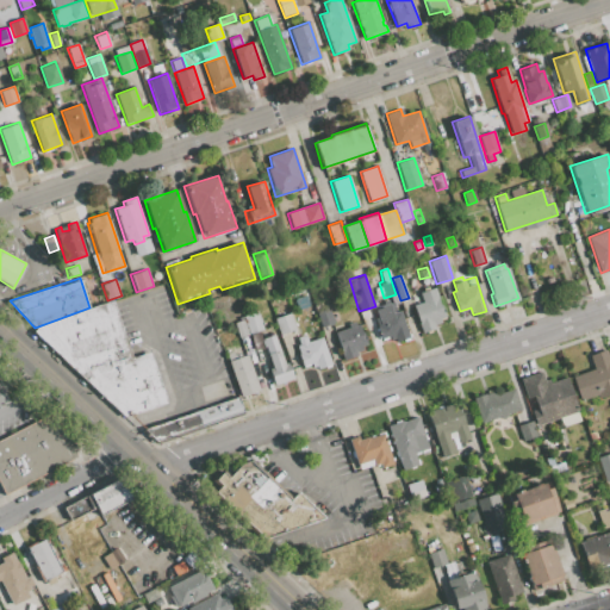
[(262,282),(274,279),(278,287),(266,292),(262,282)]
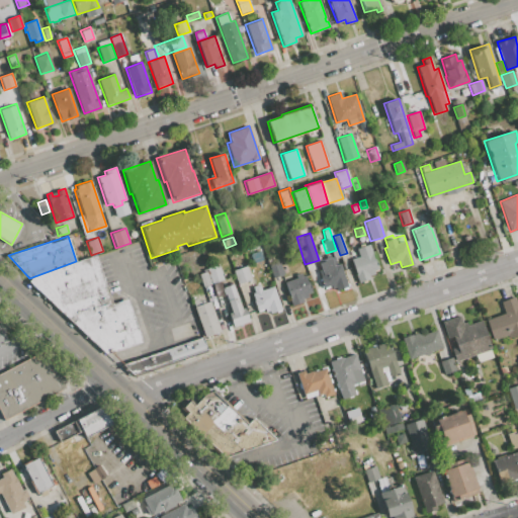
[(74,242),(80,240),(83,248),(77,250),(74,242)]
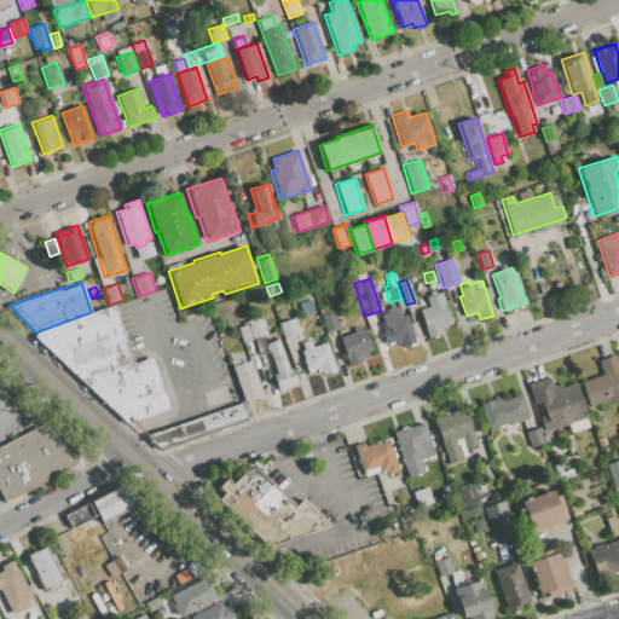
[(441,293),(451,322),(446,324),(447,328),(440,330),(441,334),(428,339),(418,310),(429,307),(426,298),(441,293)]
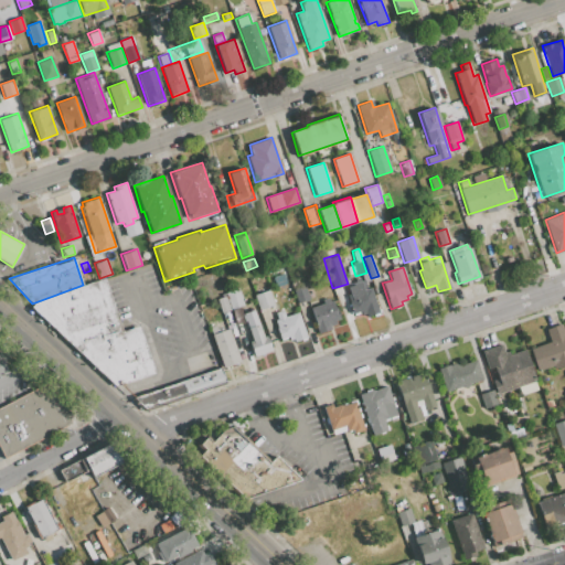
[(270,275),(284,270),(287,284),(275,288),(270,275)]
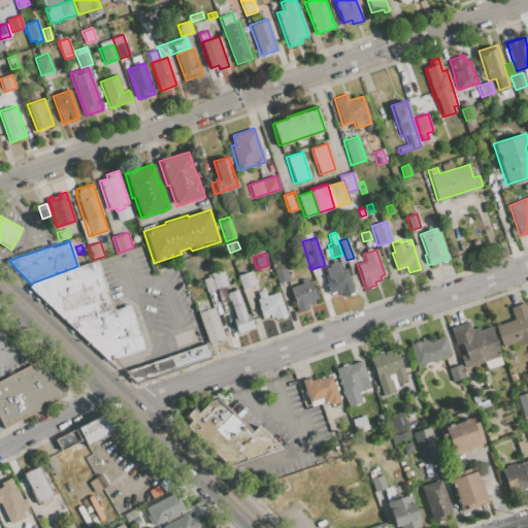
[(109,360),(145,348),(129,305),(114,310),(97,261),(31,284),(109,360)]
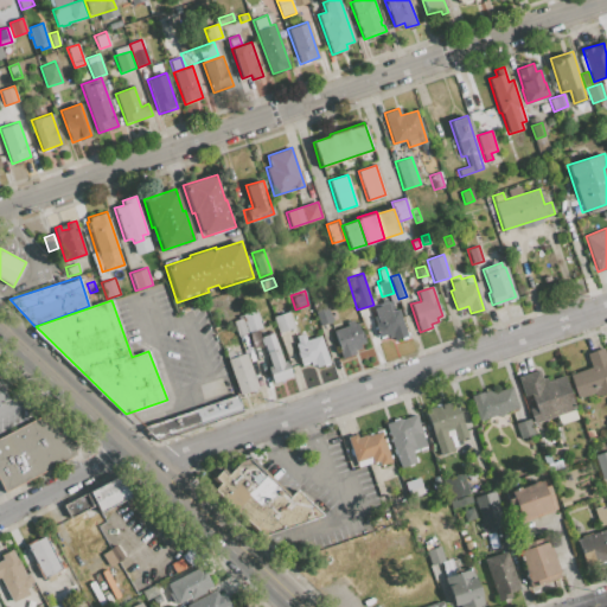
[(398,310),(407,337),(395,340),(393,336),(378,339),(372,317),(376,315),(372,306),(388,301),(390,312),(398,310)]
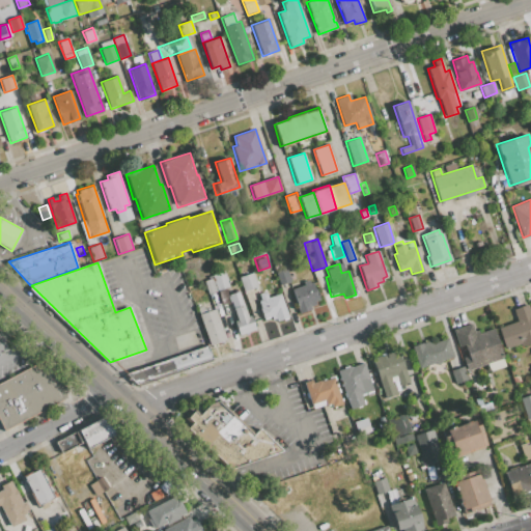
[(275,271),(286,268),(291,282),(280,285),(275,271)]
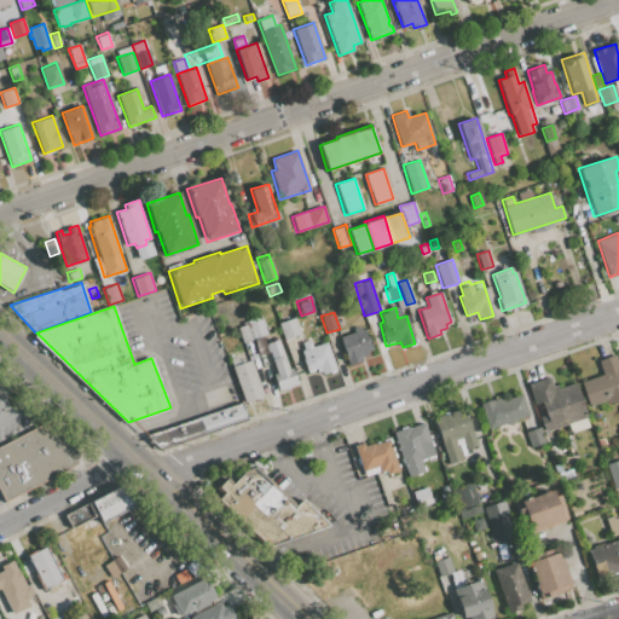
[(248,320),(261,317),(267,334),(254,339),(248,320)]
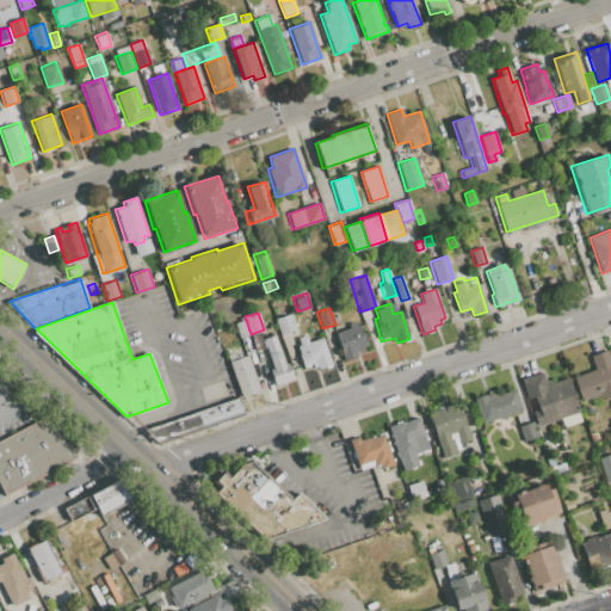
[(273,319),(289,314),(295,332),(279,337),(273,319)]
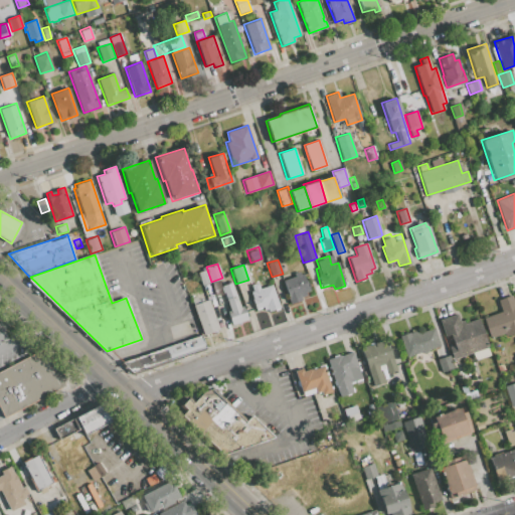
[(197,272),(205,270),(210,283),(202,286),(197,272)]
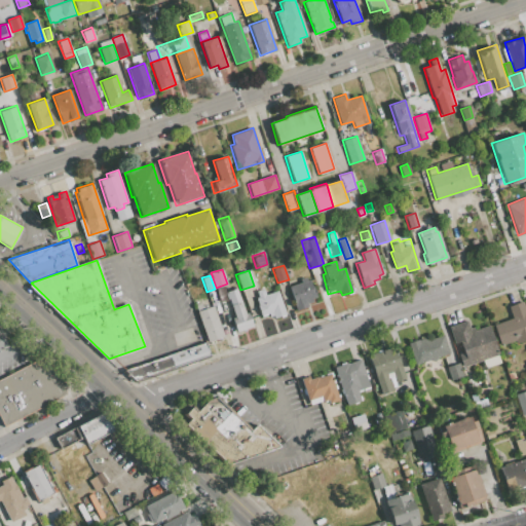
[(289,287),(296,309),(306,306),(306,303),(312,301),(311,298),(314,297),(309,279),(306,280),(305,277),(300,279),(301,283),(289,287)]
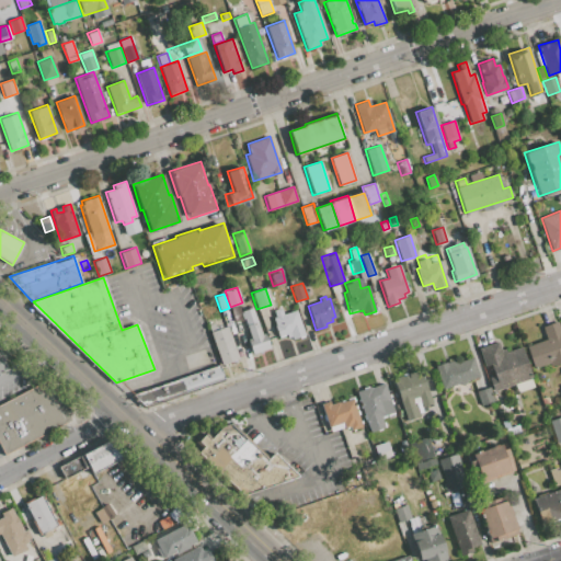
[(241,311),(250,339),(248,340),(252,354),(268,348),(264,335),(262,336),(252,308),(241,311)]
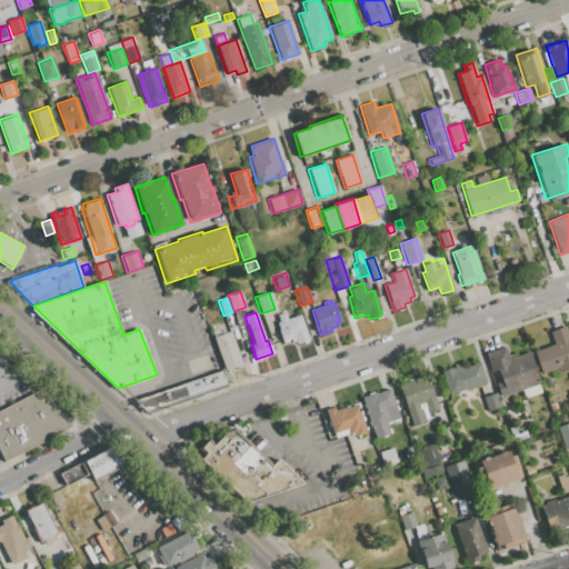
[(300,315),(308,340),(297,343),(295,337),(281,341),(276,323),(279,322),(277,316),(285,312),(287,319),(300,315)]
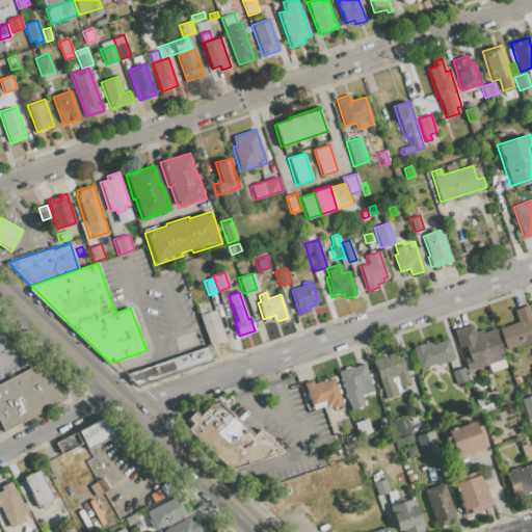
[(499,328),(517,322),(513,309),(528,304),(531,316),(531,343),(524,346),(523,343),(505,348),(499,328)]
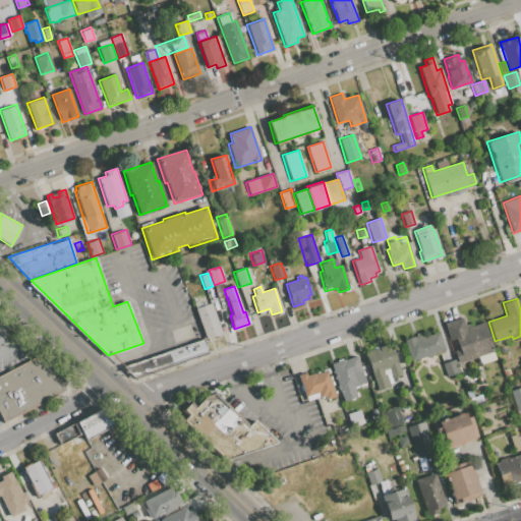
[(195,308),(205,339),(221,333),(211,303),(195,308)]
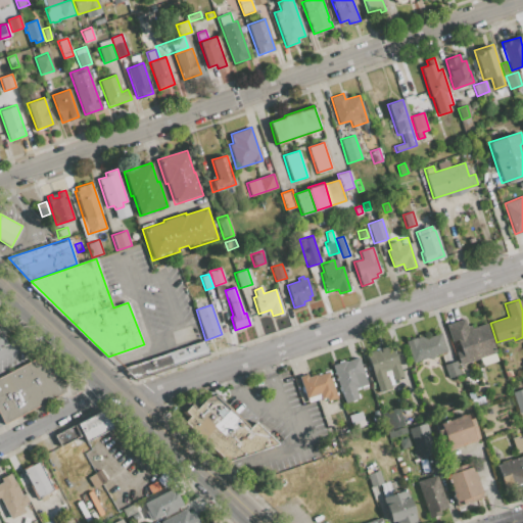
[(486,324),(495,352),(459,364),(456,352),(462,350),(458,339),(452,341),(446,325),(465,319),(467,326),(472,325),(473,328),(486,324)]
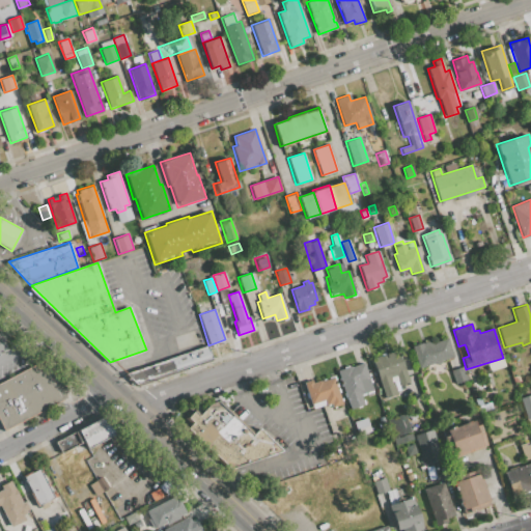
[(412,345),(430,339),(432,343),(447,339),(452,357),(442,360),(443,362),(436,365),(435,362),(419,367),(412,345)]
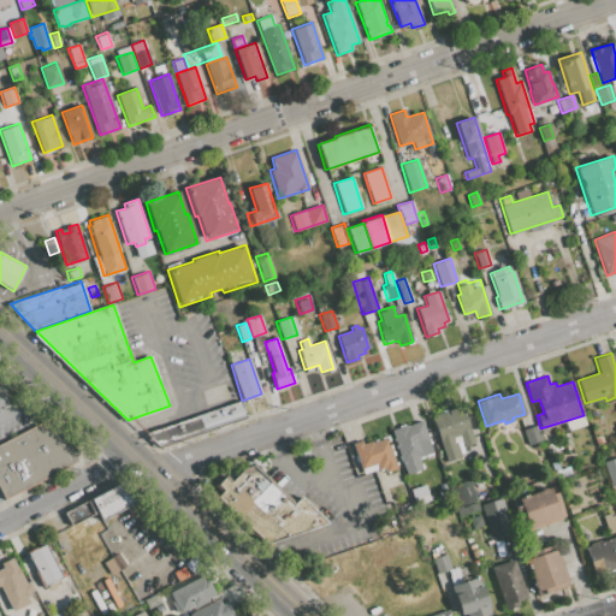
[(146,433),(158,445),(246,415),(240,401),(146,433)]
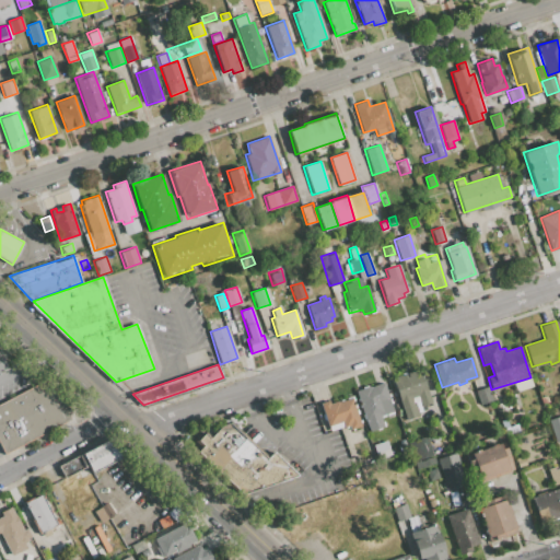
[(392,377),(400,375),(399,373),(406,371),(407,373),(420,369),(431,403),(424,405),(426,409),(418,412),(420,417),(406,421),(392,377)]
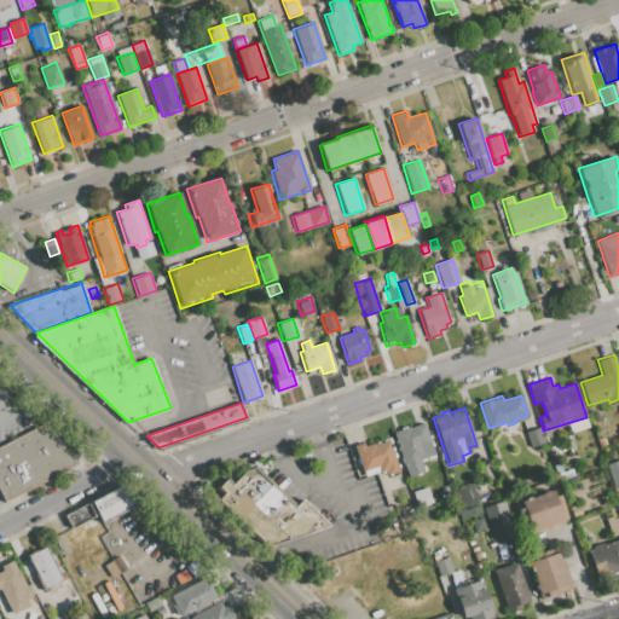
[(0,493),(0,445),(53,417),(94,455),(4,501),(0,493)]
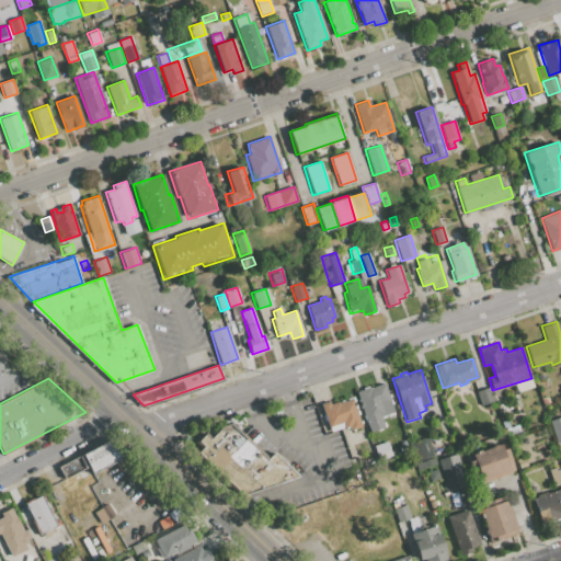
[(515,385),(531,379),(535,387),(517,392),(515,385)]
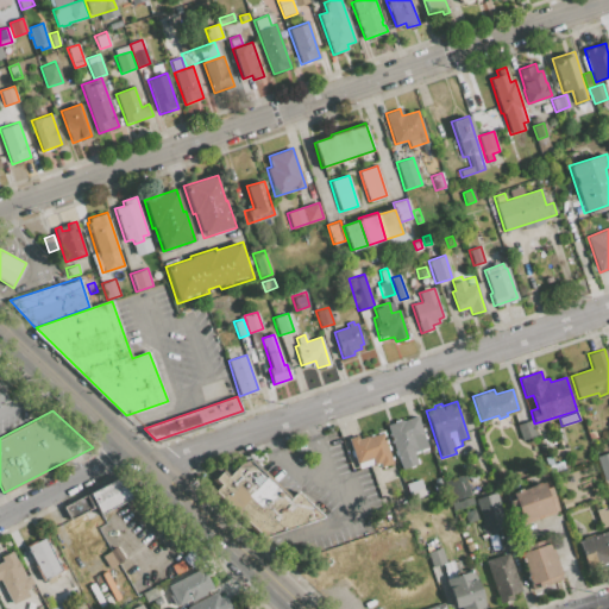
[(387,425),(394,422),(393,420),(401,418),(401,420),(416,415),(427,449),(413,453),(416,465),(401,470),(387,425)]
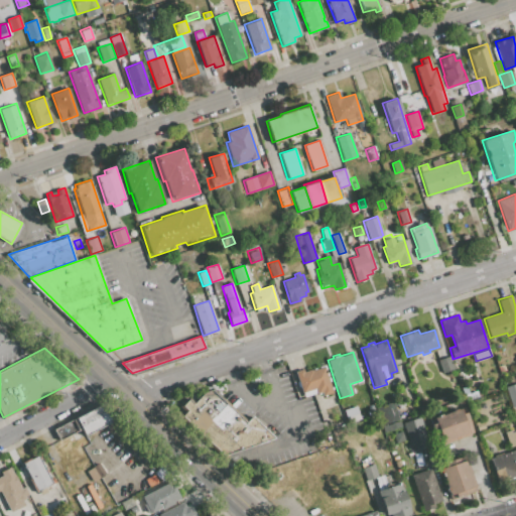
[(437,360),(450,356),(455,369),(442,373),(437,360)]
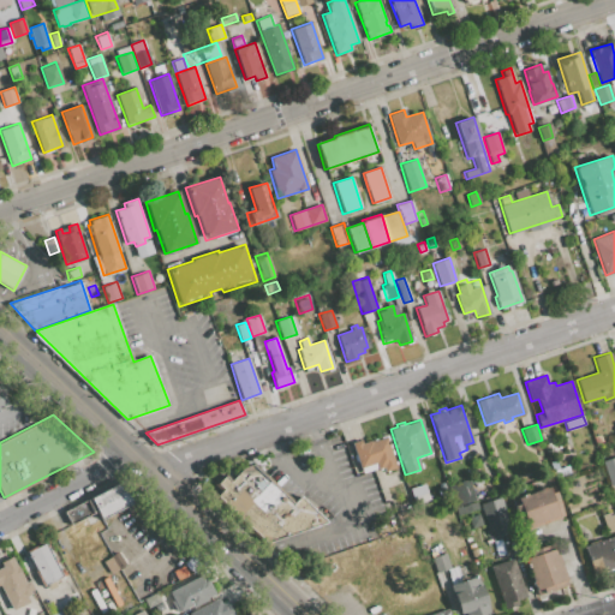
[(593,436),(601,434),(603,442),(596,445),(593,436)]
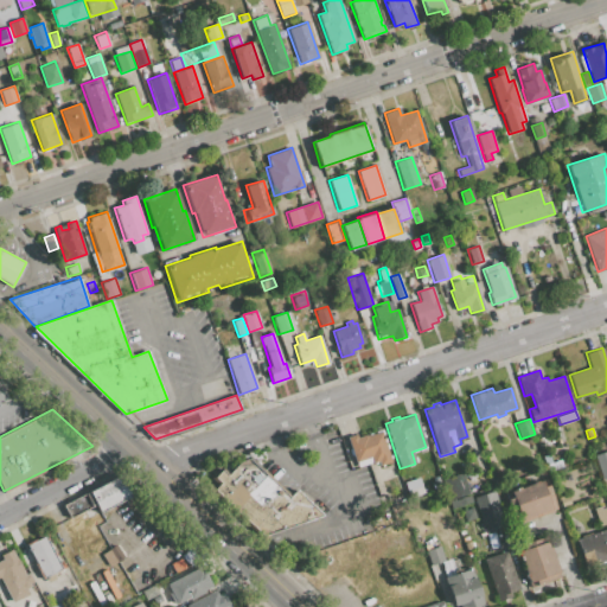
[(345,436),(356,434),(357,438),(366,434),(366,436),(381,432),(390,461),(379,465),(378,461),(372,462),(372,461),(357,467),(356,462),(355,464),(345,436)]
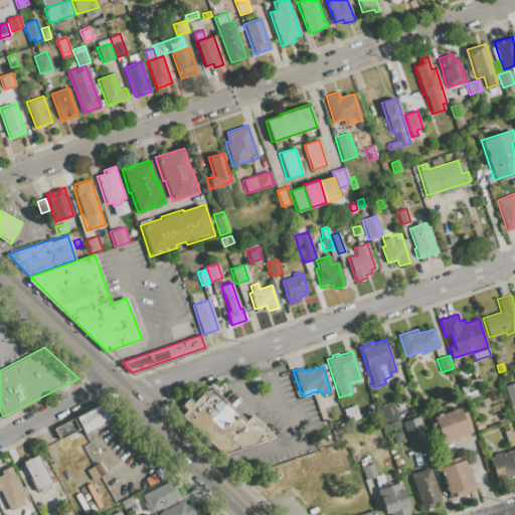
[(504,386),(514,382),(514,404),(511,406),(504,386)]
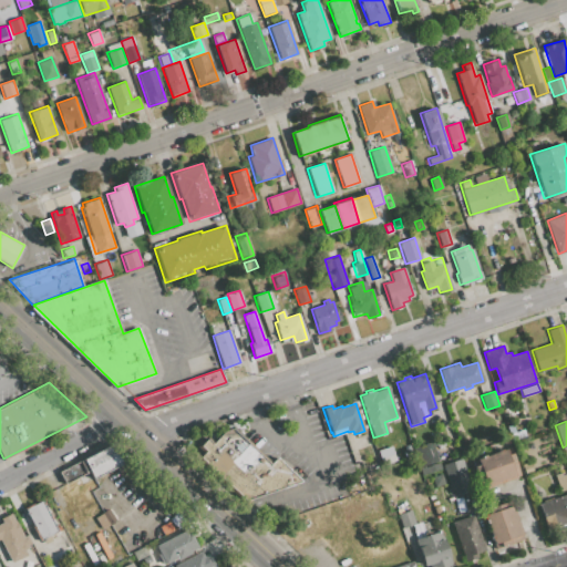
[(507,425),(514,423),(518,437),(512,439),(507,425)]
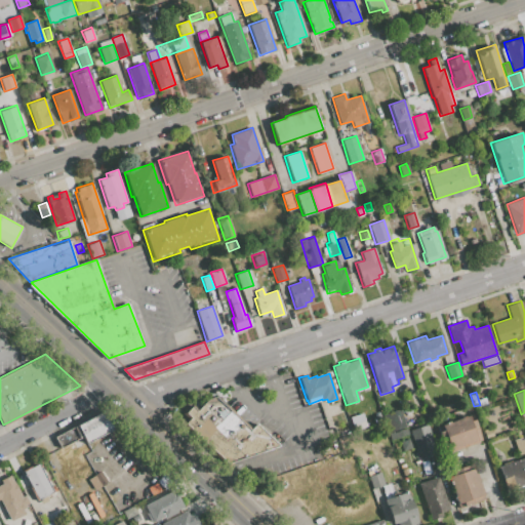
[(188,422),(193,417),(188,413),(193,408),(196,411),(207,400),(211,399),(250,434),(257,426),(279,445),(230,463),(188,422)]
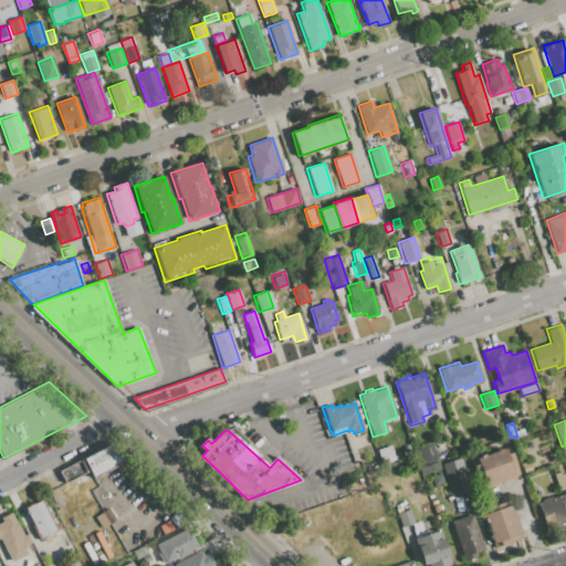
[(417,444),(430,440),(437,460),(423,464),(417,444)]
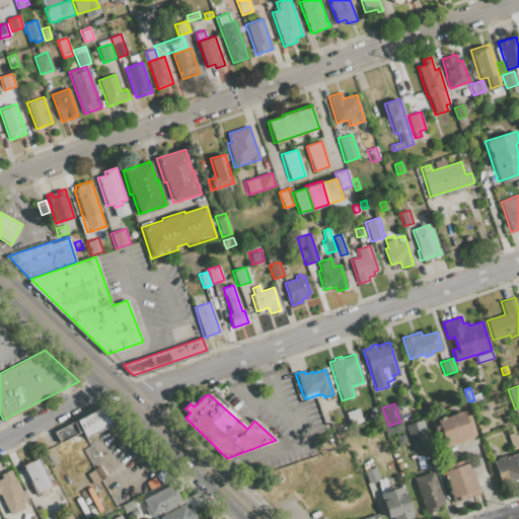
[(75,421),(106,404),(116,422),(84,438),(75,421)]
